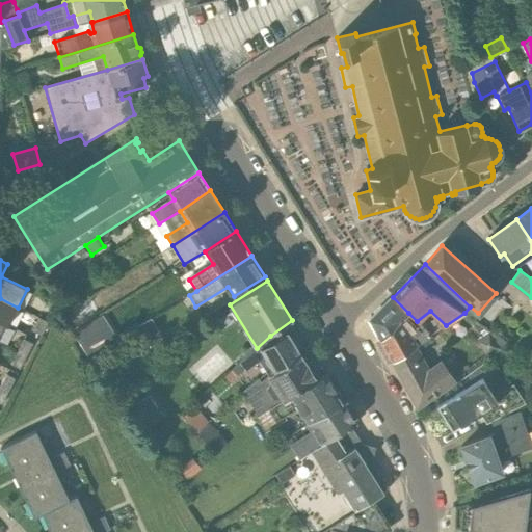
[(408,313),(393,297),(370,320),(381,339),(400,321),(401,321),(408,313)]
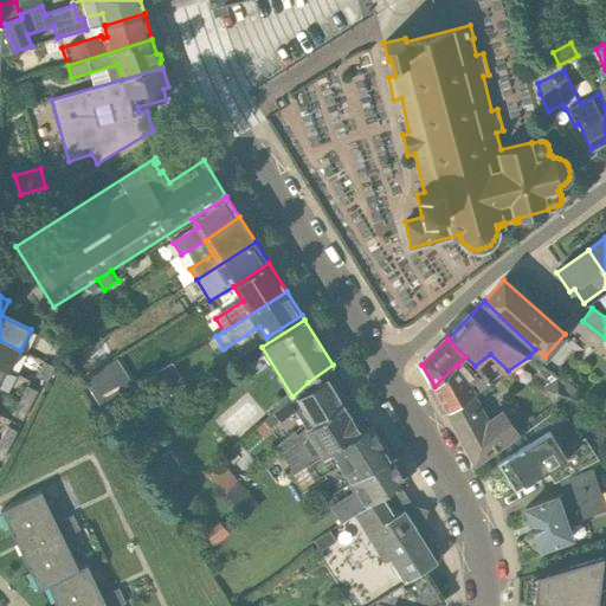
[(20,350),(0,340),(0,365),(6,368),(11,371),(20,350)]
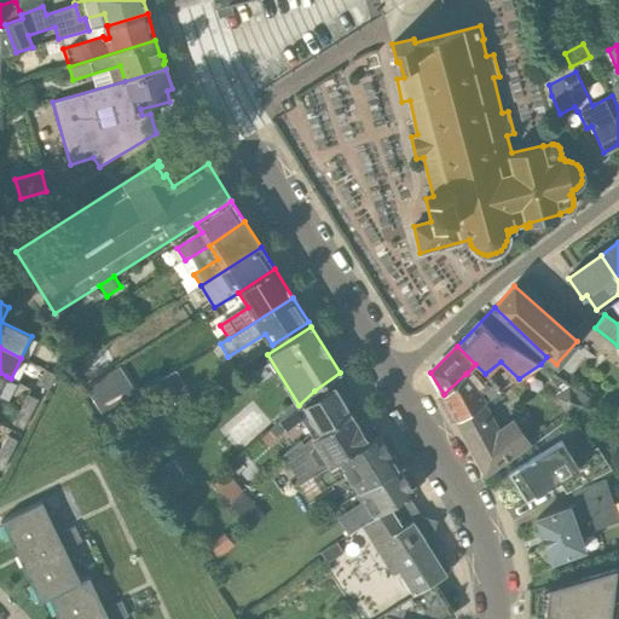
[(48,389),(56,376),(46,371),(39,386),(48,389)]
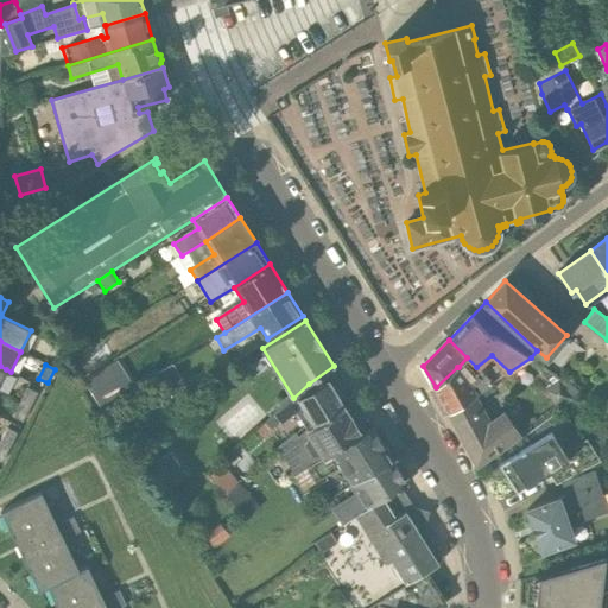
[(450,413),(470,399),(492,384),(480,372),(468,381),(458,367),(457,367),(436,387),(450,413)]
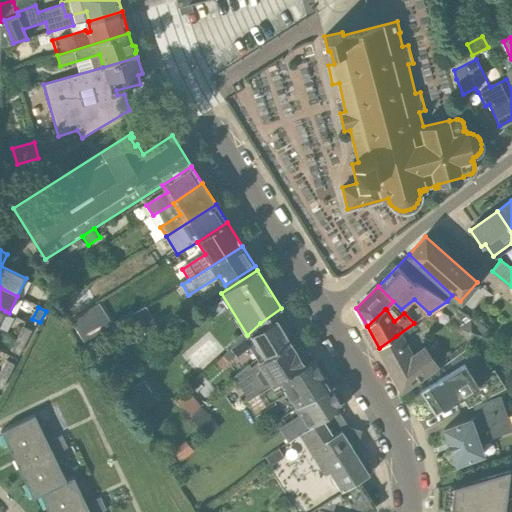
[(472,318),(470,320),(459,328),(469,343),(481,335),(487,331),(472,318)]
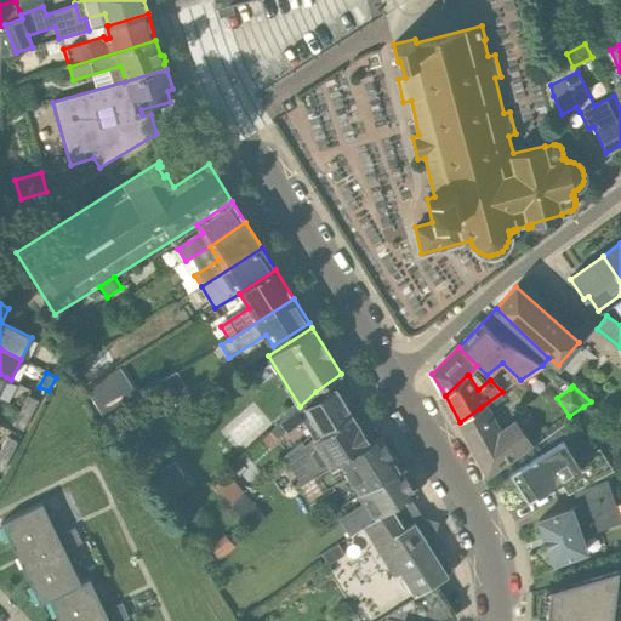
[(315,392),(300,406),(268,437),(274,442),(296,421),(298,426),(306,421),(314,436),(320,432),(351,414),(335,389),(320,399),(315,392)]
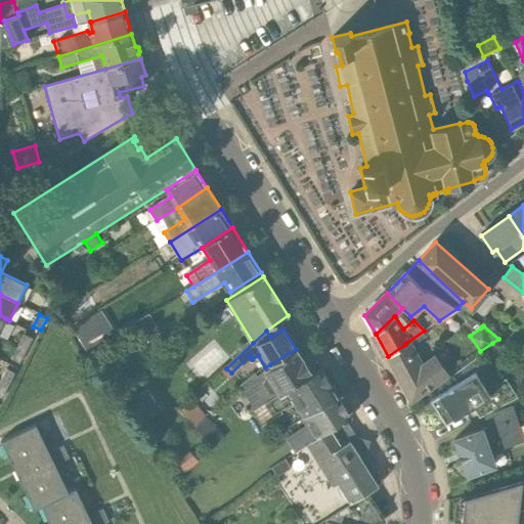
[(24,335),(17,347),(26,351),(31,338),(24,335)]
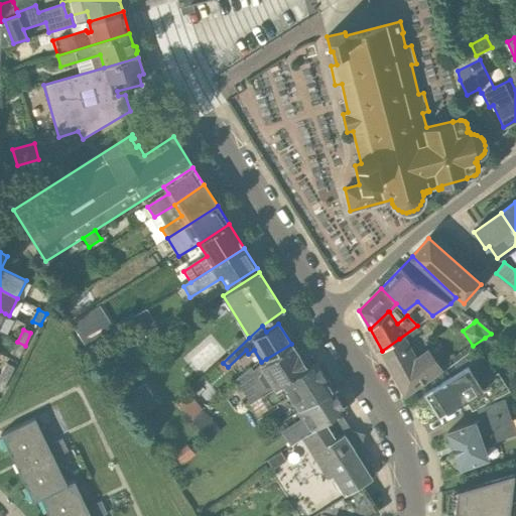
[(399,339),(382,351),(406,395),(438,370),(427,353),(416,360),(399,339)]
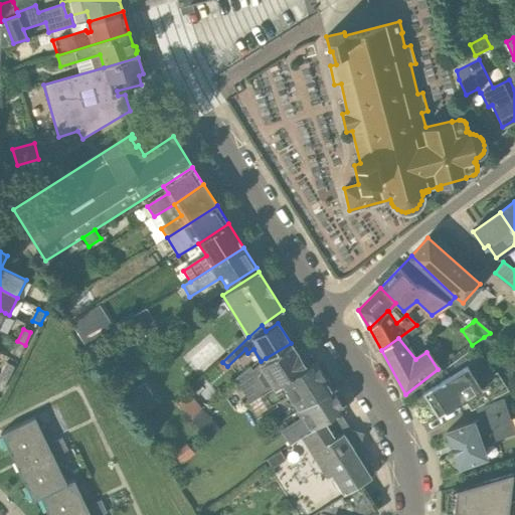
[(25,345),(17,341),(11,353),(19,357),(25,345)]
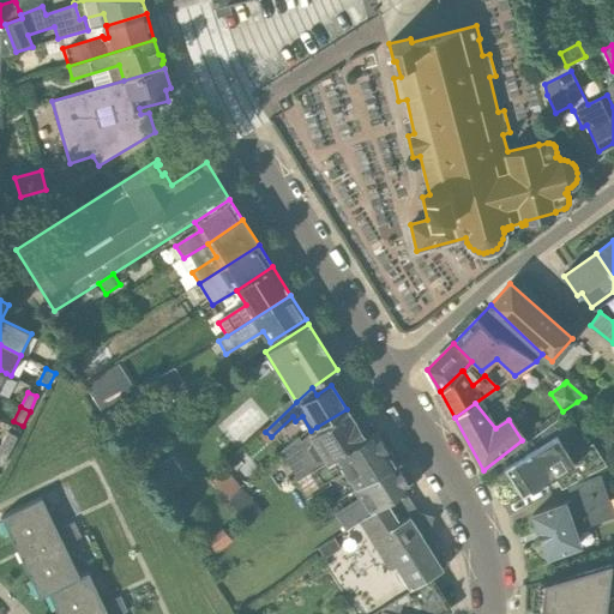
[(317,427),(311,431),(313,434),(284,455),(292,464),(301,457),(312,474),(371,435),(360,417),(355,421),(347,409),(317,427)]
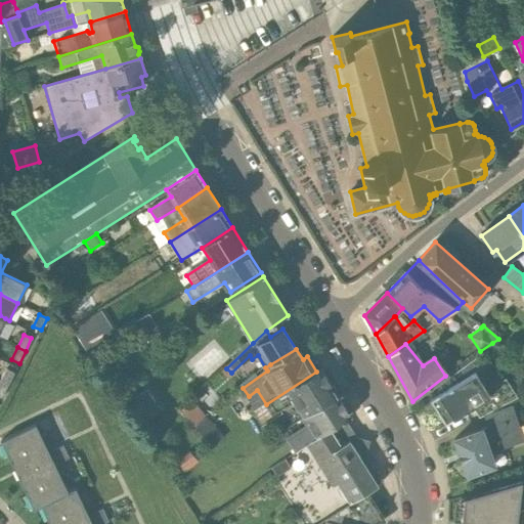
[(480,418),(483,416),(517,398),(506,380),(493,387),(475,358),(451,376),(456,384),(430,400),(445,424),(473,406),(480,418)]
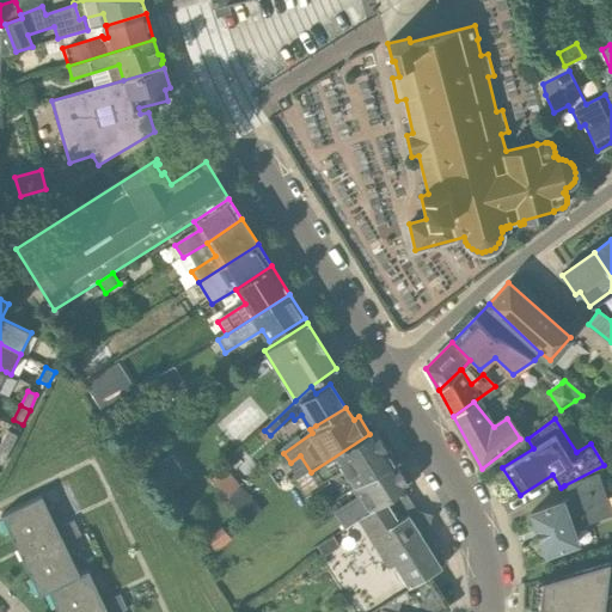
[(369,434),(311,472),(319,485),(344,470),(355,485),(357,489),(397,463),(375,430),(369,434)]
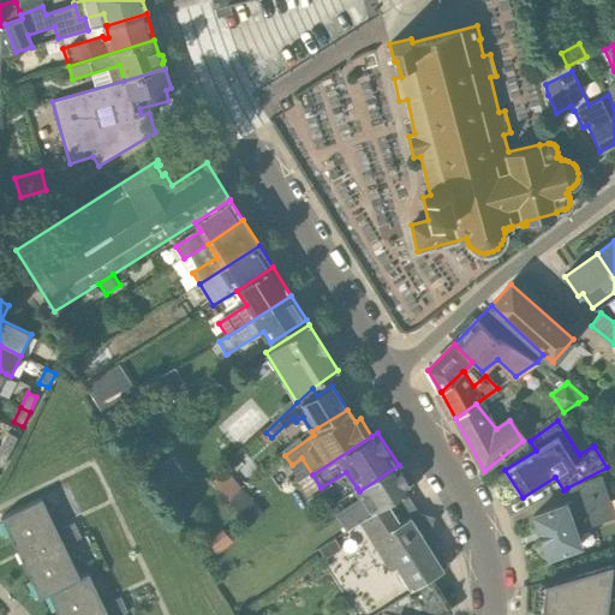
[(7,434),(0,448),(9,453),(16,439),(7,434)]
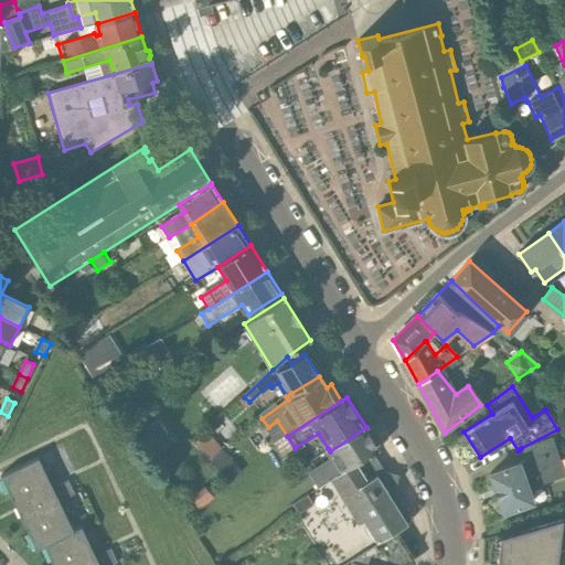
[(140,430),(149,445),(167,433),(158,418),(140,430)]
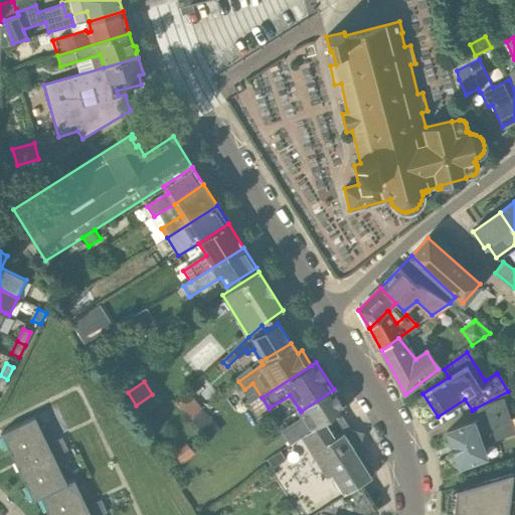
[(299,408),(305,418),(284,433),(291,445),(316,428),(317,431),(340,415),(347,410),(334,389),(301,411),(299,408)]
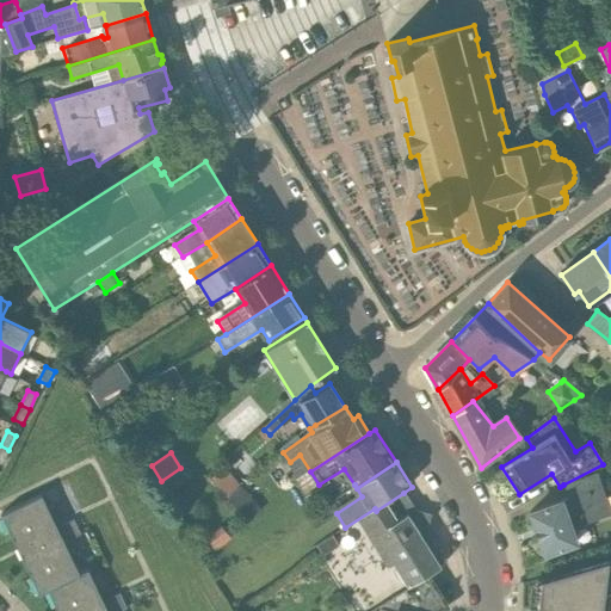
[(240,485),(222,464),(209,476),(227,495),(240,485)]
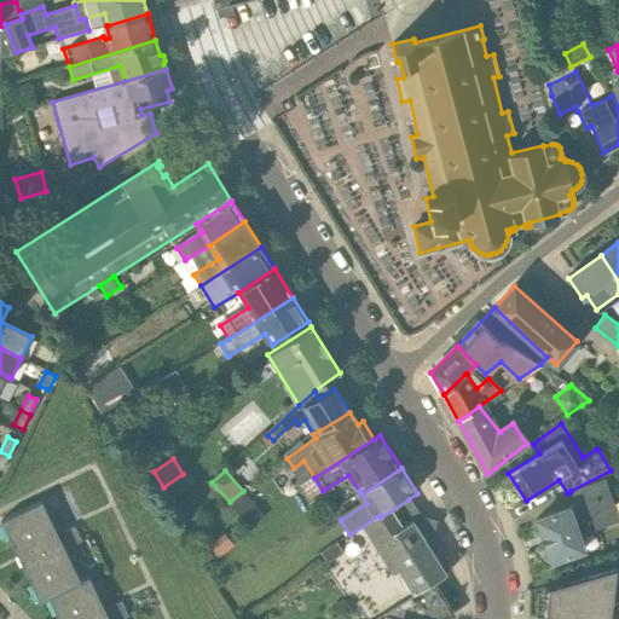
[(571,491),(576,504),(537,519),(551,560),(584,548),(579,534),(618,520),(603,479),(571,491)]
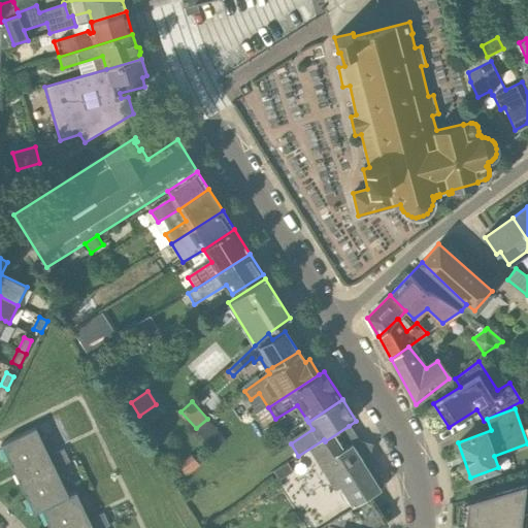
[(319,527),(382,488),(365,462),(366,454),(349,426),(325,441),(272,474),(282,490),(222,527),(319,527)]
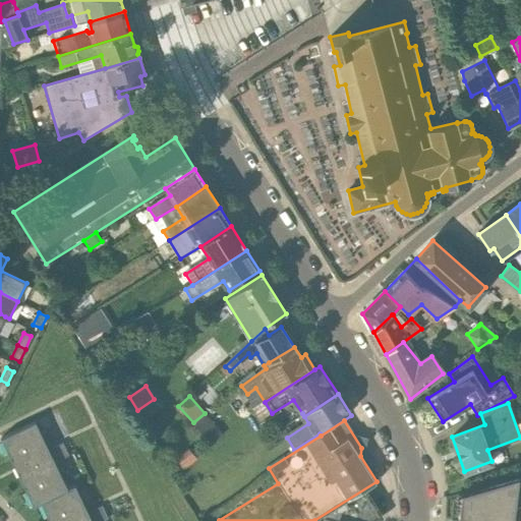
[(42,504),(67,490),(55,464),(49,451),(35,423),(1,439),(34,507),(42,504)]
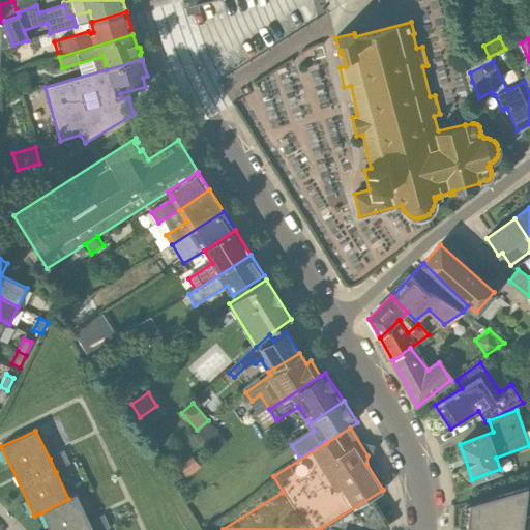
[(68,466),(62,453),(62,452),(50,459),(56,472),(68,466)]
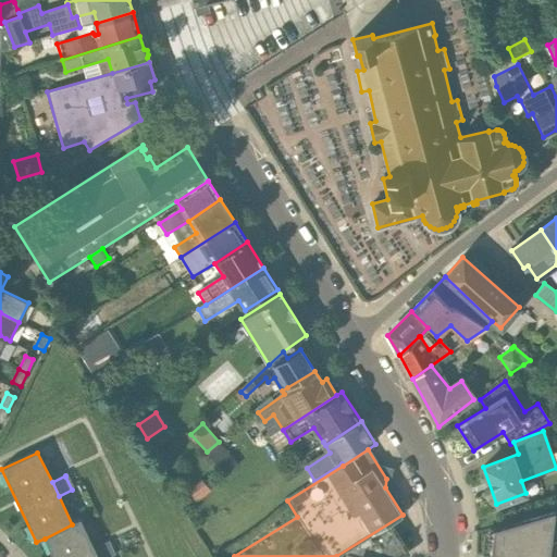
[(208,489),(202,480),(187,491),(193,499),(208,489)]
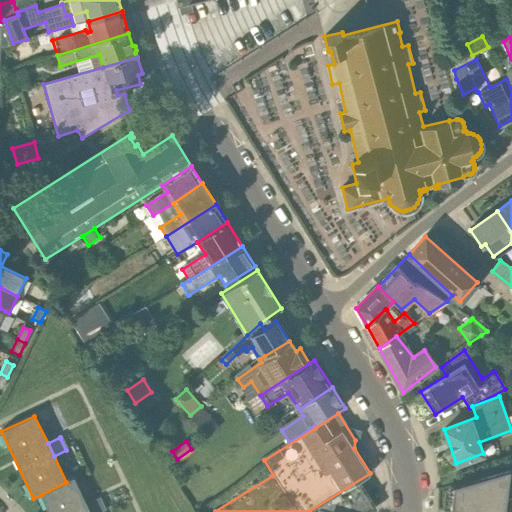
[(511,511),(511,467),(452,485),(449,511),(511,511)]
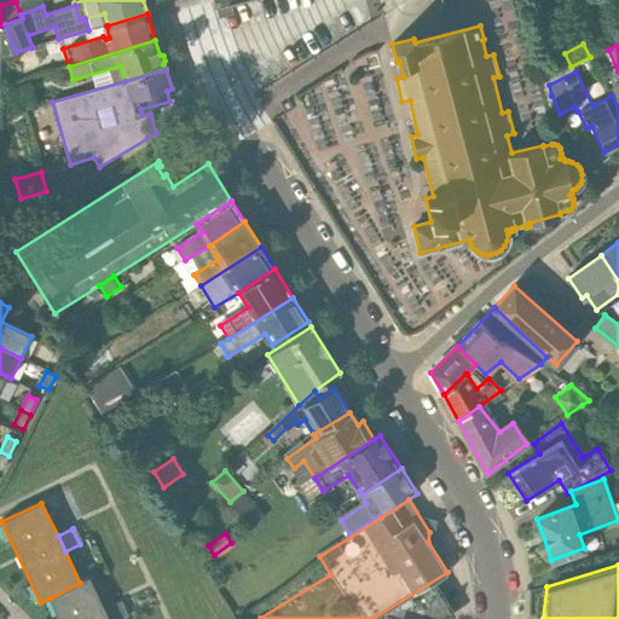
[(88,579),(80,583),(50,599),(59,618),(108,618),(104,611),(88,579)]
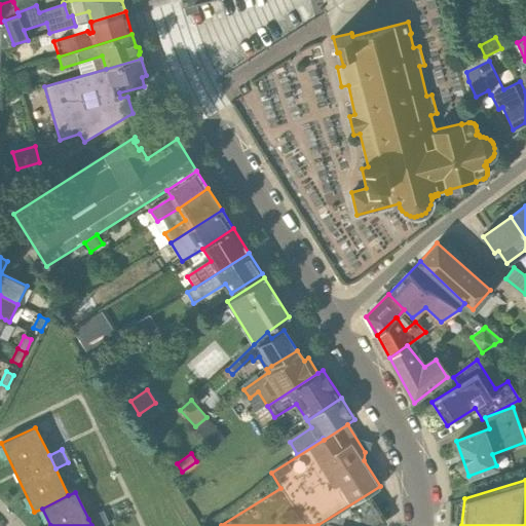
[(366,496),(318,525),(375,525),(382,522),(366,496)]
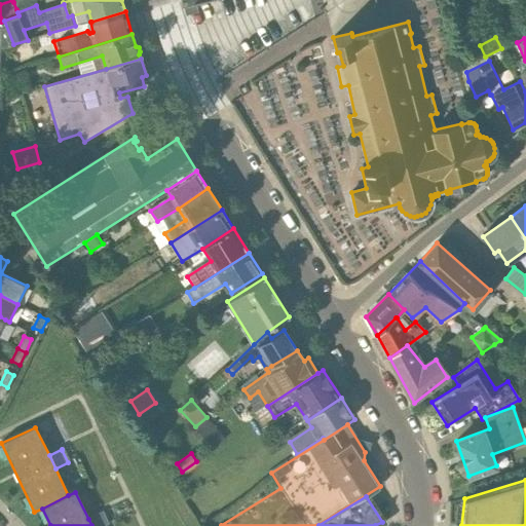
[(88,519),(91,525),(107,525),(109,525),(103,513),(88,519)]
